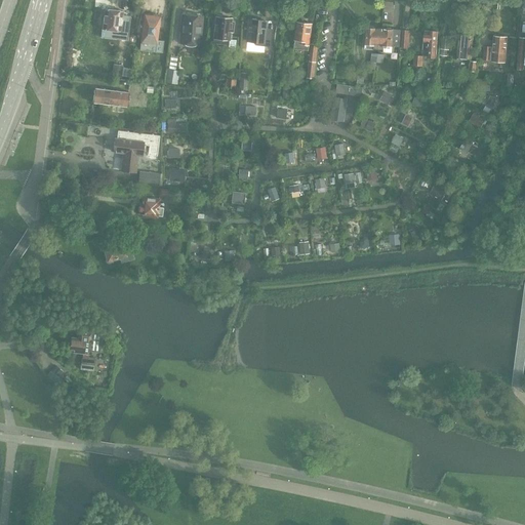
[(393,12),(394,2),(385,1),(385,12),(393,12)]
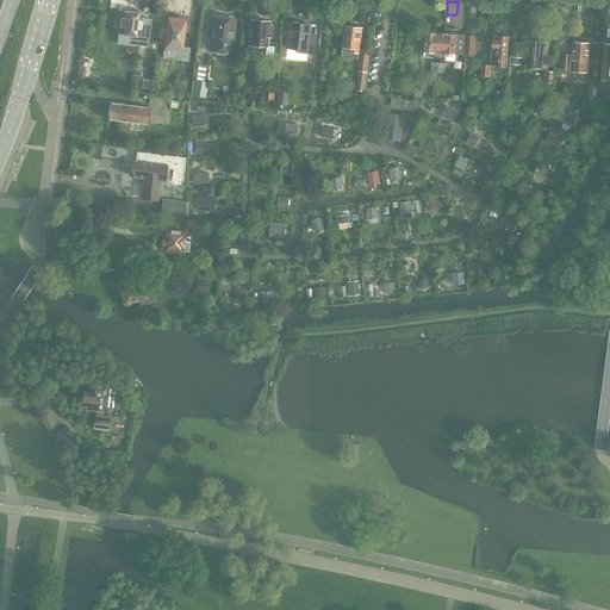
[(124,11),(122,11),(118,38),(129,39),(130,36),(141,37),(143,13),(131,12),(130,10),(125,8),(124,11)]
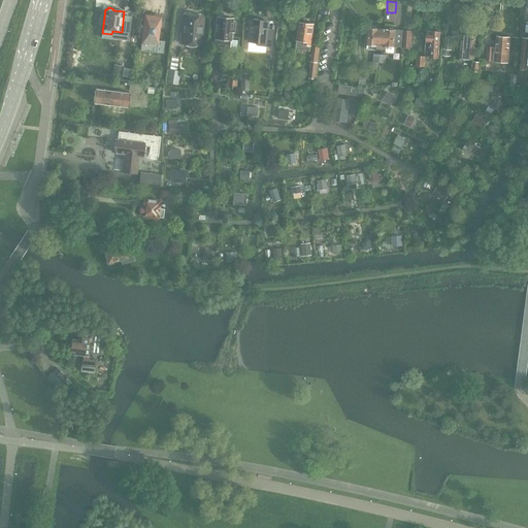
[(143,25),(140,52),(163,54),(165,41),(158,41),(160,27),(161,17),(144,14),(143,25)]
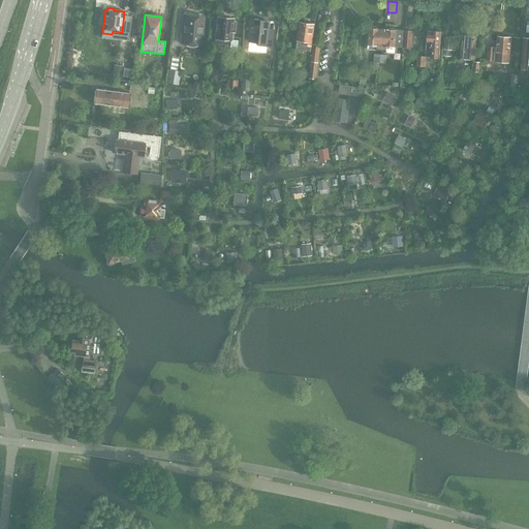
[(185,44),(185,45),(187,47),(196,48),(198,45),(200,45),(201,33),(203,34),(204,27),(203,27),(203,18),(185,16),(183,44),(185,44)]
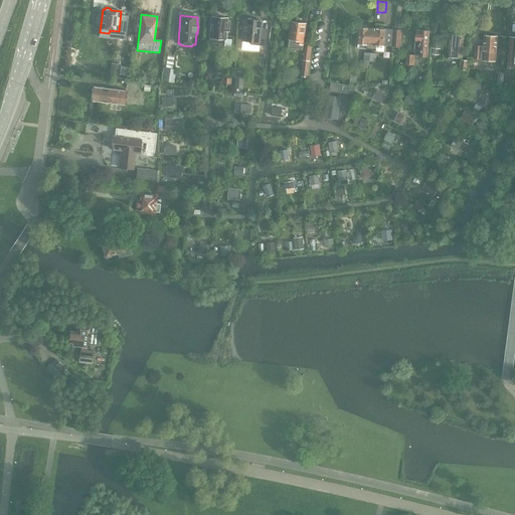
[(228,33),(229,21),(227,21),(227,19),(218,18),(219,16),(211,15),(209,38),(210,38),(210,44),(225,45),(224,50),(230,51),(231,40),(226,40),(226,33),(228,33)]
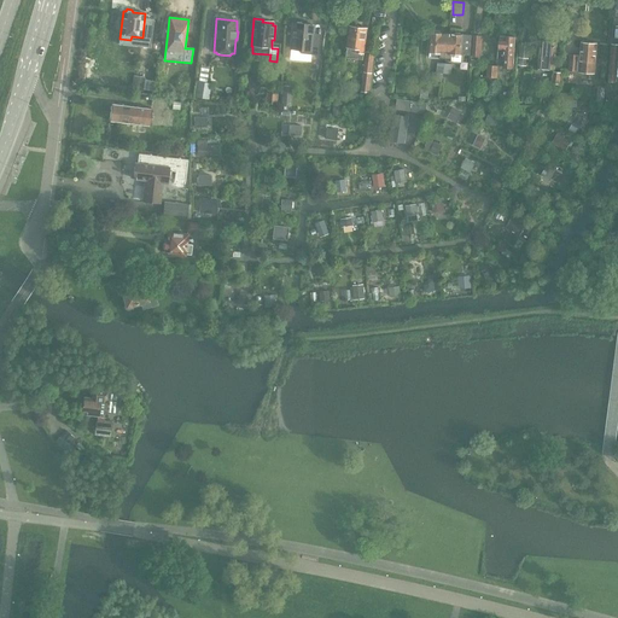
[(313,35),(313,25),(293,24),(291,50),(299,50),(299,52),(301,54),(319,56),(320,39),(314,38),(313,35)]
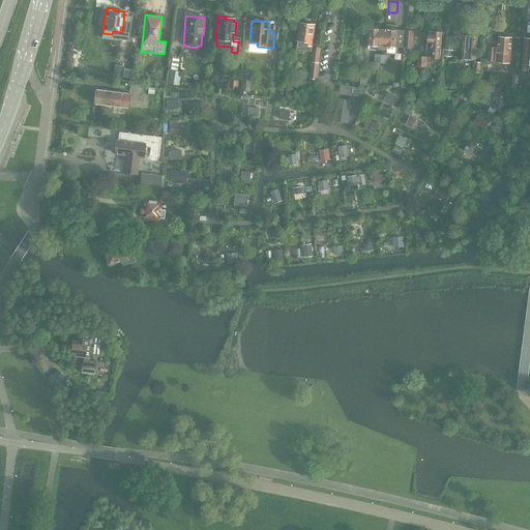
[(313,46),(315,24),(308,24),(307,22),(304,22),(303,23),(300,23),(298,45),(297,50),(312,51),(312,46),(313,46)]
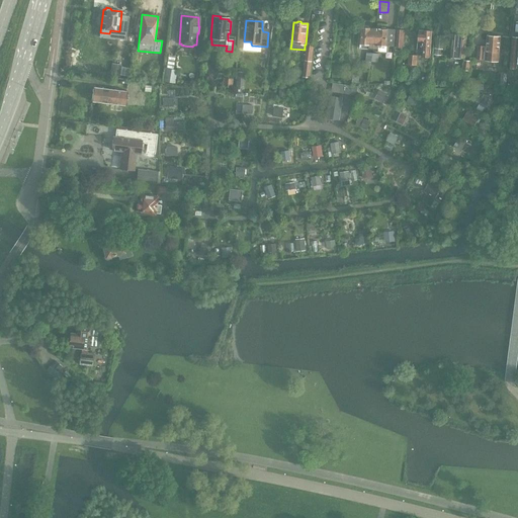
[(373,51),(375,29),(370,28),(370,27),(369,27),(368,26),(364,26),(363,27),(362,27),(361,45),(360,45),(359,49),(373,51)]
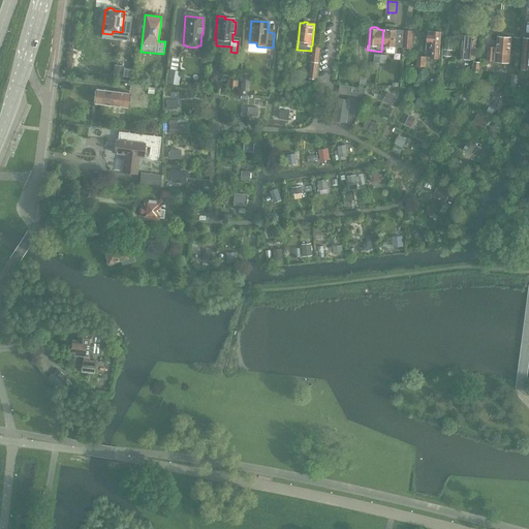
[(395,49),(397,30),(395,30),(394,28),(390,28),(389,29),(387,29),(386,30),(383,30),(381,52),(386,52),(387,48),(395,49)]
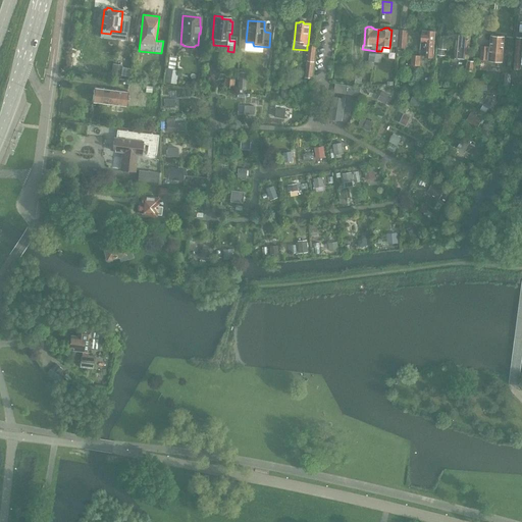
[(407,31),(400,31),(399,48),(406,48),(407,31)]
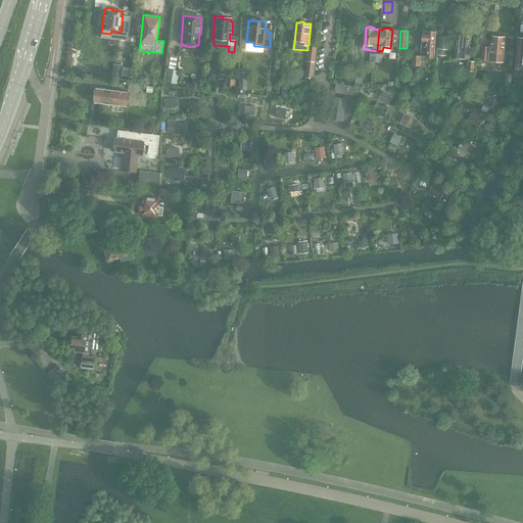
[(435,58),(437,32),(428,32),(427,34),(424,34),(423,42),(422,42),(422,52),(427,52),(426,57),(435,58)]
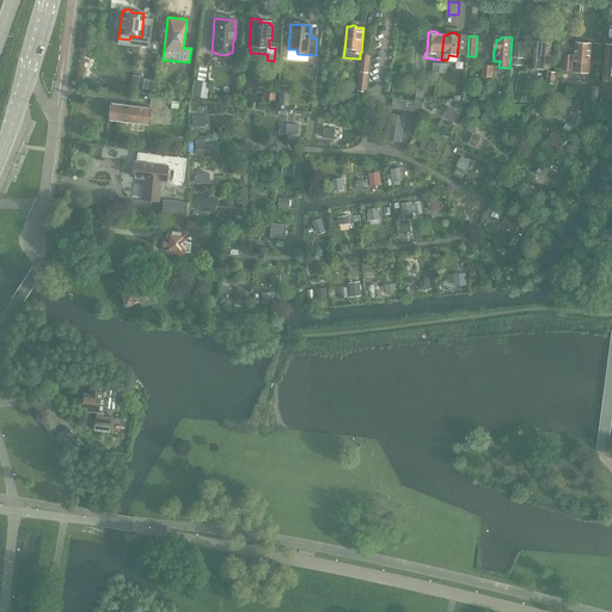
[(549,69),(551,41),(548,41),(548,40),(542,40),(540,41),(536,40),(533,68),(549,69)]
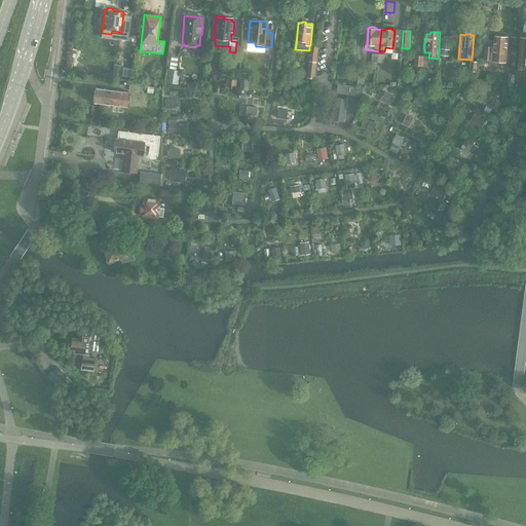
[(506,54),(509,37),(495,36),(494,47),(485,47),(484,60),(491,61),(491,62),(506,63),(506,60),(506,54)]
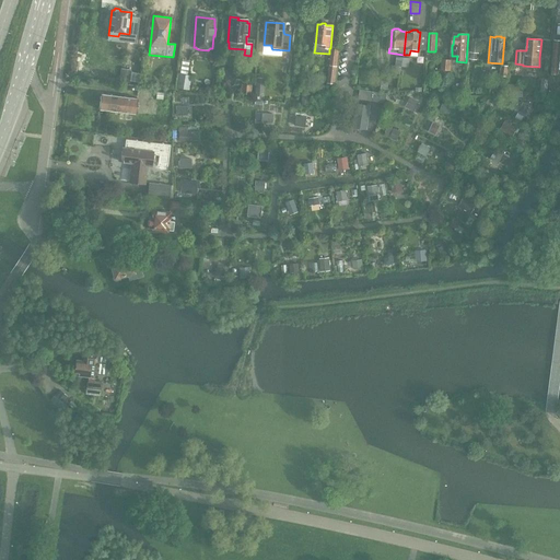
[(479,54),(480,41),(471,39),(469,60),(477,60),(478,54),(479,54)]
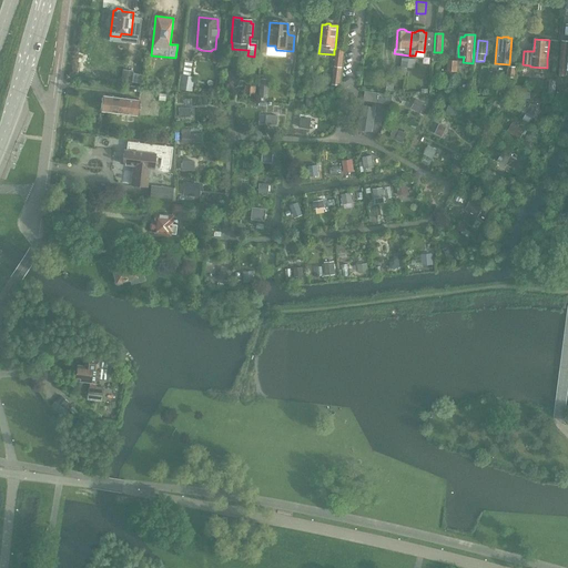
[(344,49),(342,49),(336,48),(332,88),(340,88),(340,85),(344,49)]
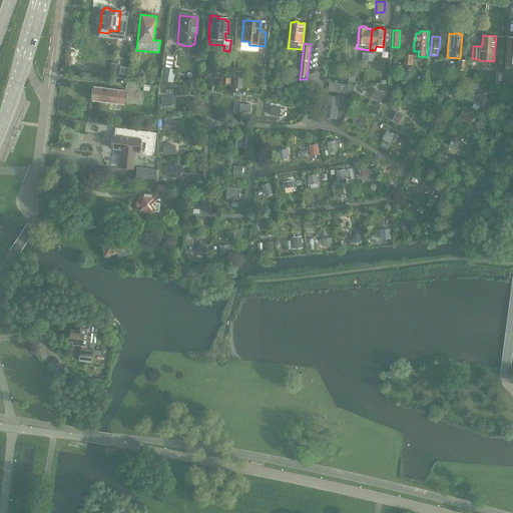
[(405,55),(404,65),(413,66),(413,56),(405,55)]
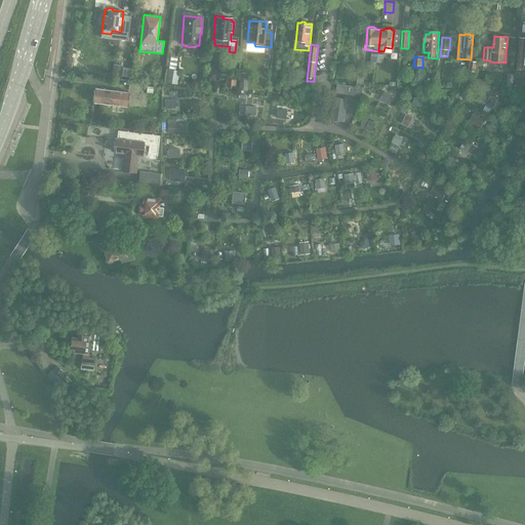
[(122,67),(114,66),(113,77),(121,78),(122,67)]
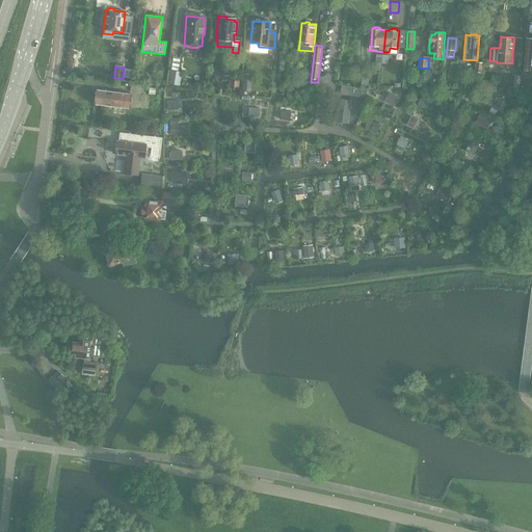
[(177,79),(178,73),(170,72),(168,84),(179,85),(180,79),(177,79)]
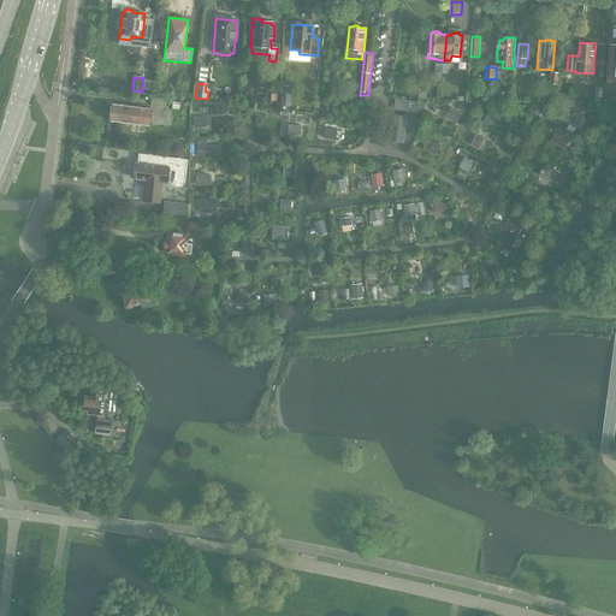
[(289,106),(290,87),(283,86),(280,106),(289,106)]
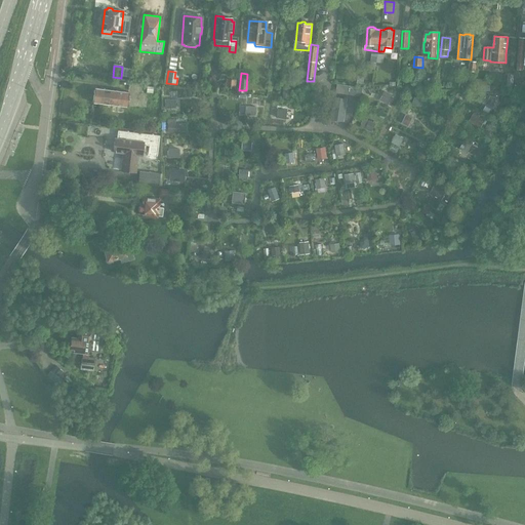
[(226,79),(226,88),(227,88),(227,92),(233,92),(234,89),(236,89),(236,80),(226,79)]
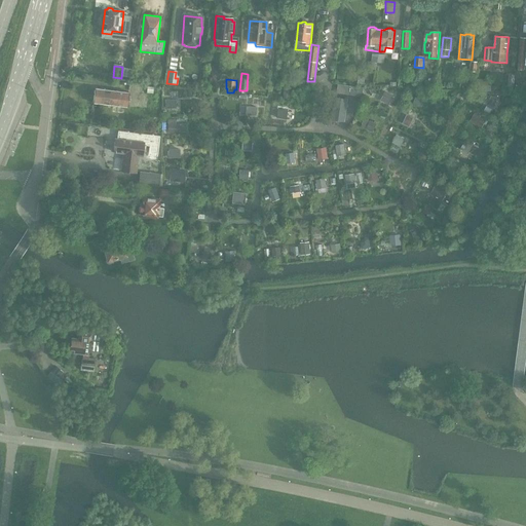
[(492,80),(477,79),(476,90),(491,91),(492,80)]
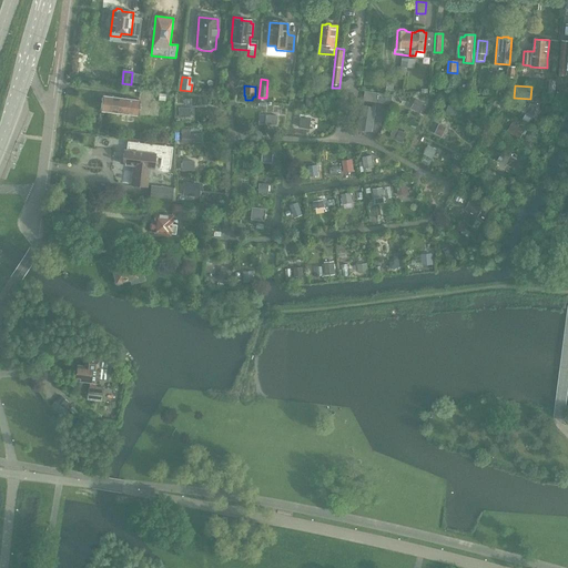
[(393,95),(378,93),(377,93),(365,91),(363,101),(391,105),(393,95)]
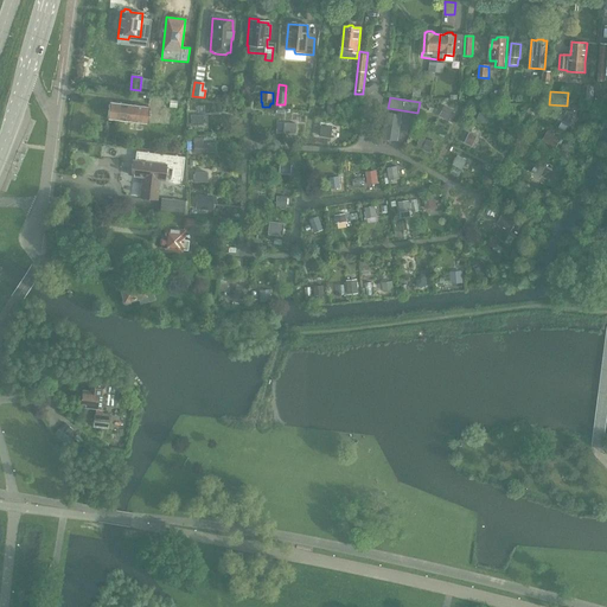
[(151,108),(110,103),(108,120),(148,126),(151,108)]
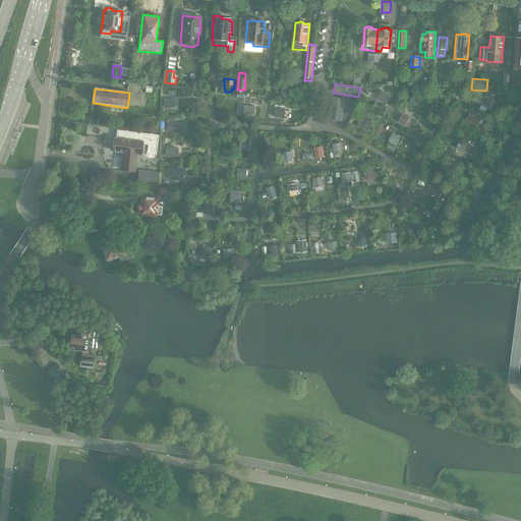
[(390,95),(382,91),(377,100),(386,104),(390,95)]
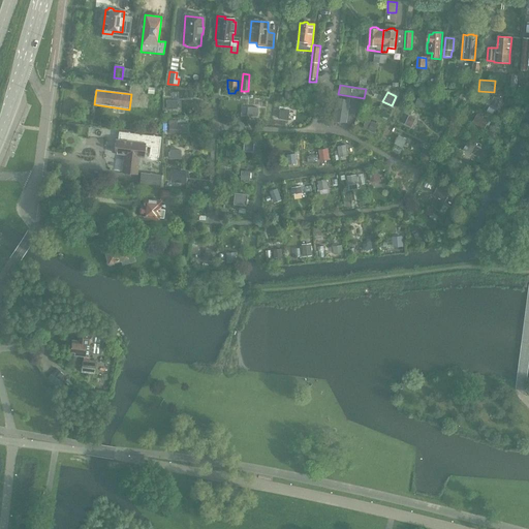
[(428,99),(418,96),(415,104),(425,109),(428,99)]
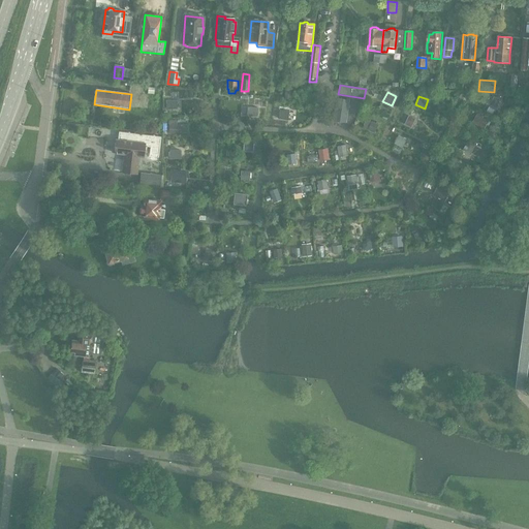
[(500,99),(494,97),(490,105),(496,109),(500,99)]
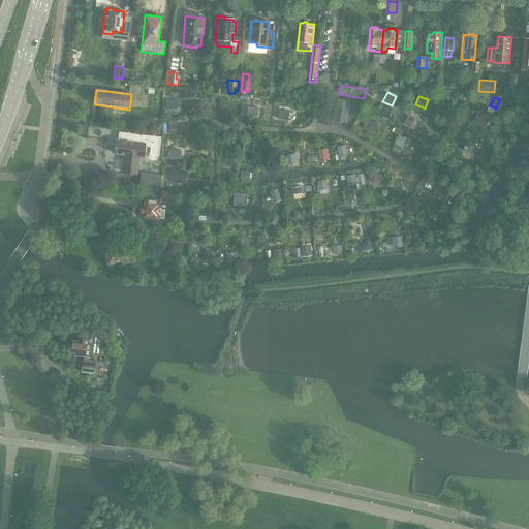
[(347,123),(350,100),(337,98),(334,122),(347,123)]
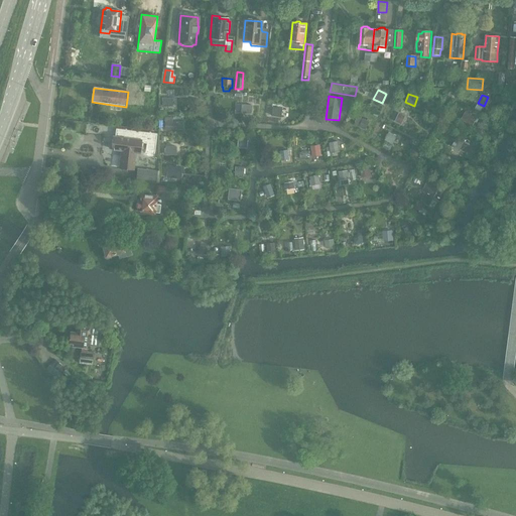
[(162,99),(162,107),(172,107),(172,98),(162,99)]
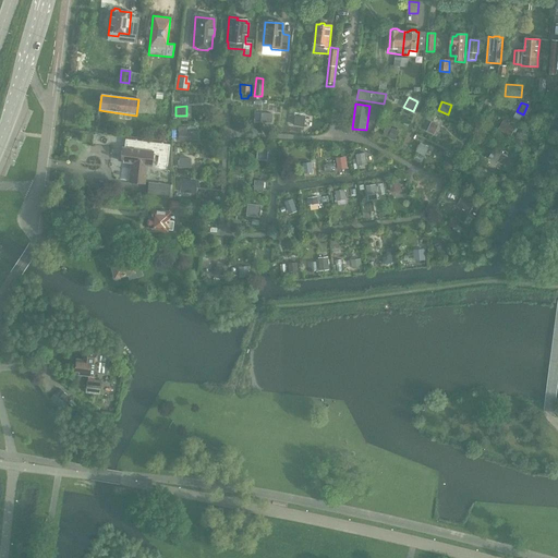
[(261,113),(259,123),(273,123),(273,113),(261,113)]
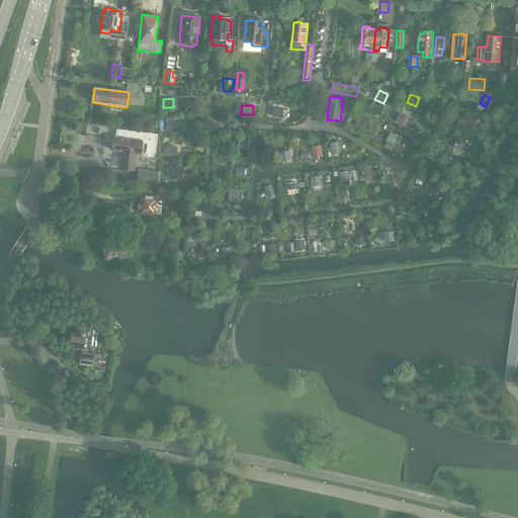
[(273,108),(272,117),(282,118),(284,109),(273,108)]
